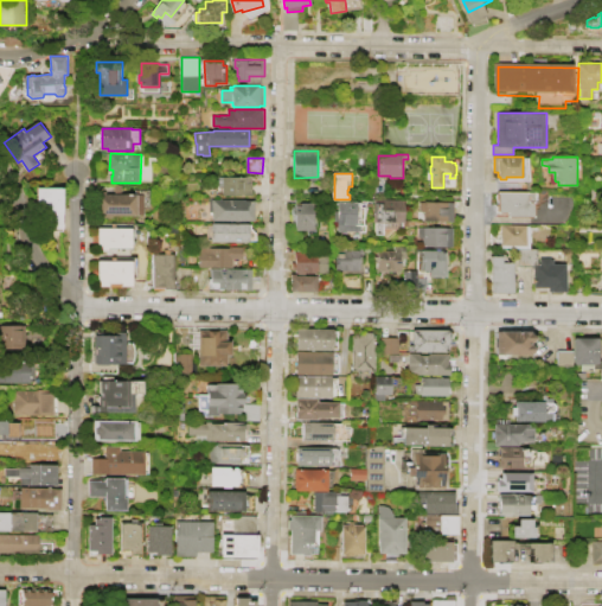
[(218,177),(249,177),(249,184),(253,184),(253,196),(224,196),(224,187),(218,187),(218,177)]
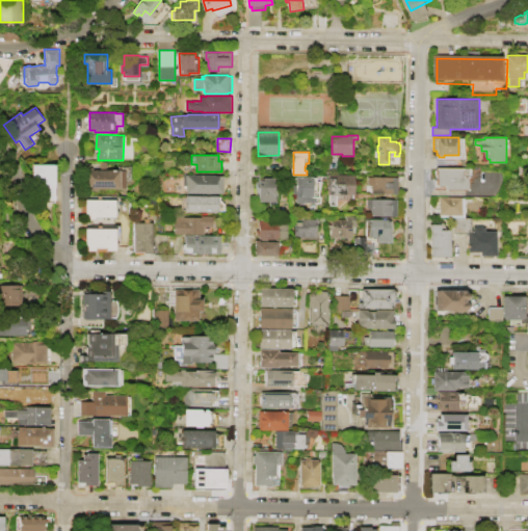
[(88,170),(89,170),(89,168),(95,168),(95,170),(102,170),(102,162),(108,162),(108,170),(122,170),(122,171),(126,171),(126,188),(122,188),(122,189),(116,189),(100,189),(100,190),(90,190),(90,189),(88,189),(88,170)]
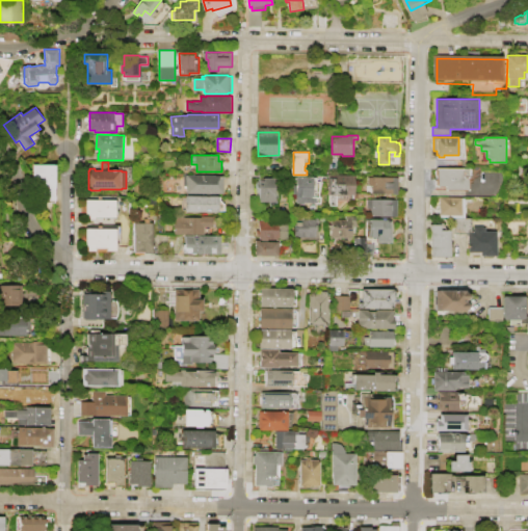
[(34,164),(56,165),(56,201),(33,201),(34,164)]
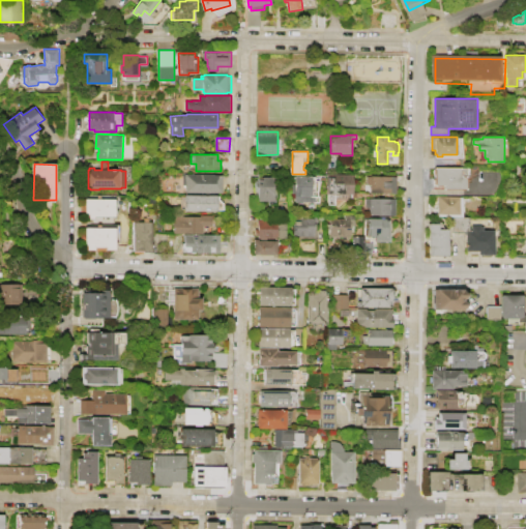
[(436,168),(461,169),(461,176),(466,176),(466,189),(444,188),(444,185),(436,185),(436,168)]
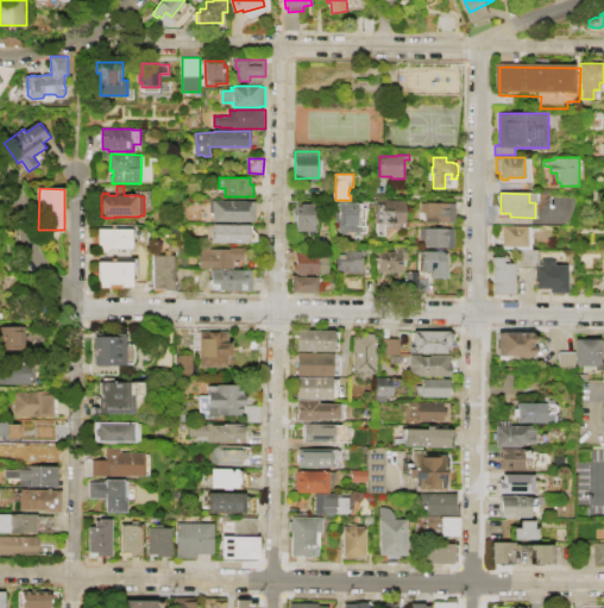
[(385,200),(407,200),(407,224),(402,224),(402,229),(388,229),(388,236),(379,236),(379,224),(377,224),(377,204),(385,204),(385,200)]
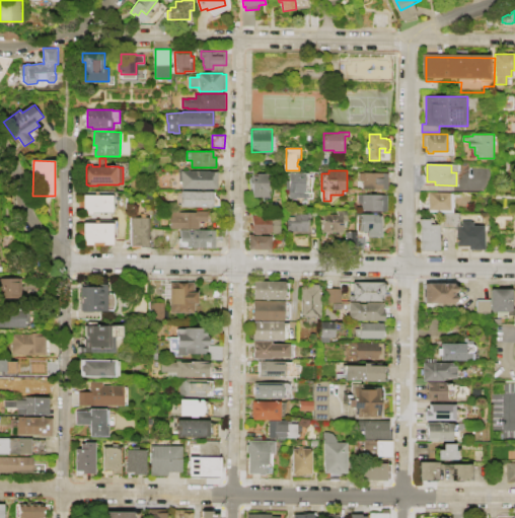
[(290,198),(291,190),(287,190),(287,180),(291,180),(291,171),(306,172),(306,176),(308,176),(308,179),(306,179),(306,193),(309,193),(309,198),(290,198)]
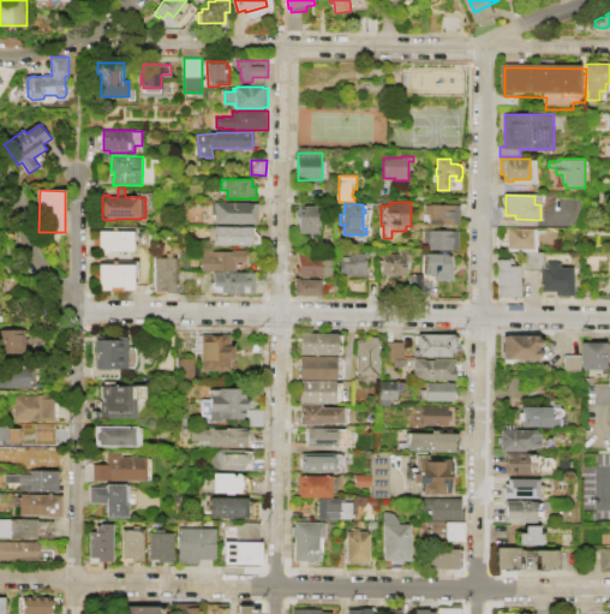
[(432,204),(461,206),(460,225),(431,224),(432,214),(426,214),(428,206),(432,206),(432,204)]
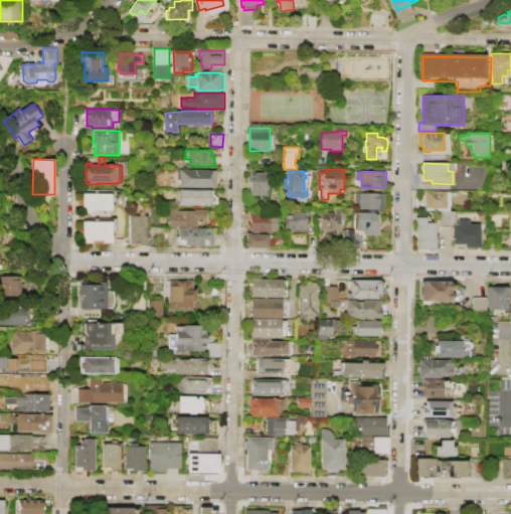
[(183,189),(183,172),(217,172),(217,190),(183,189)]
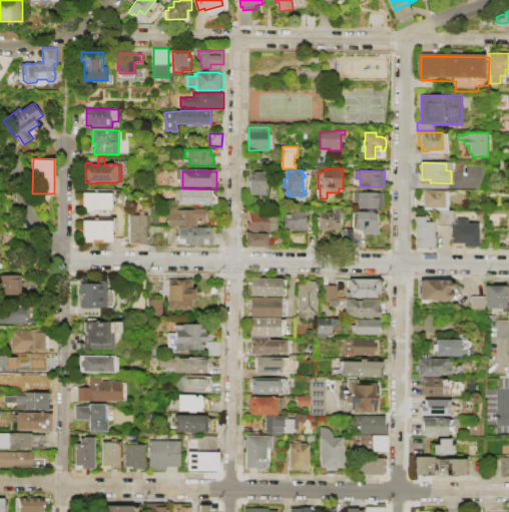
[(250,194),(250,181),(248,181),(248,175),(250,175),(250,172),(256,172),(256,171),(267,171),(267,194),(250,194)]
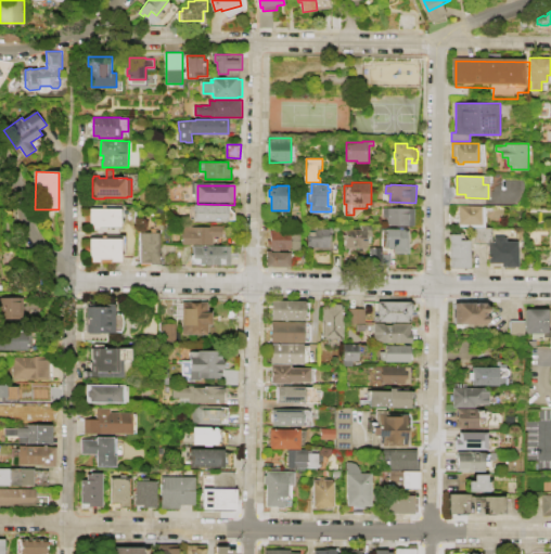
[(483,206),(483,207),(486,207),(486,227),(461,227),(461,224),(460,224),(460,206),(483,206)]
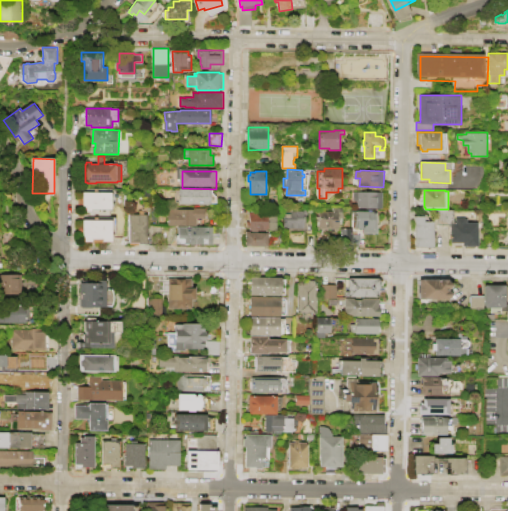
[(182,191),(214,192),(215,197),(219,200),(219,206),(182,207),(182,191)]
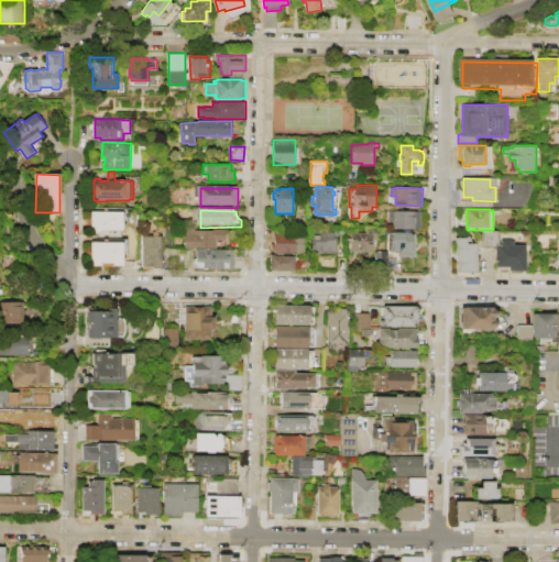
[(391,210),(422,211),(422,229),(394,229),(394,220),(391,220),(391,210)]
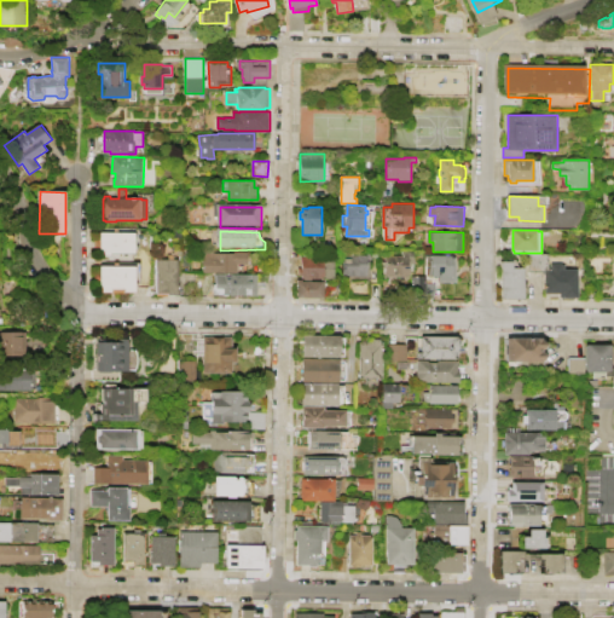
[(139,296),(139,234),(104,234),(103,296),(139,296)]
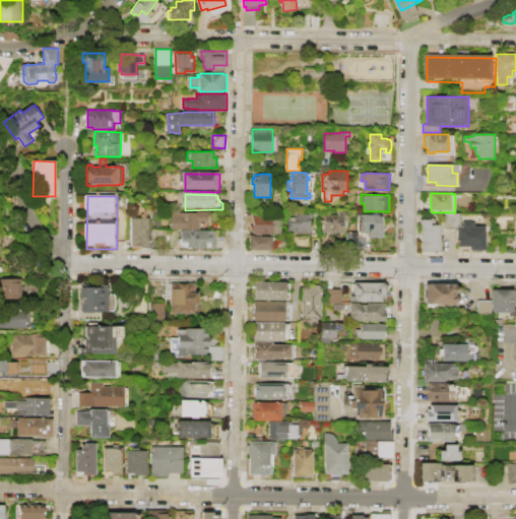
[(172,212),(197,212),(197,211),(209,211),(209,221),(200,221),(200,230),(172,230),(172,212)]
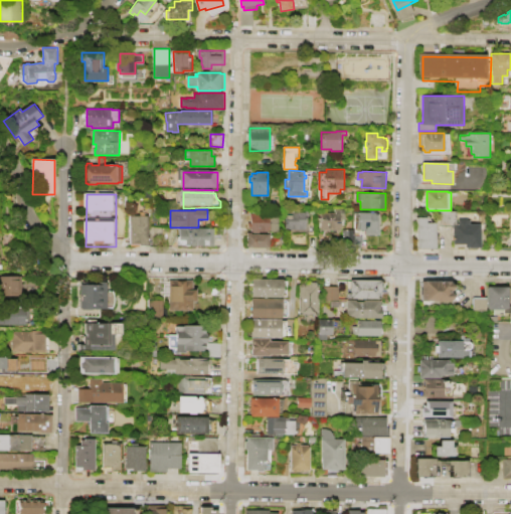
[(322,230),(322,220),(324,220),(324,213),(337,212),(337,210),(346,210),(346,219),(342,219),(342,230),(322,230)]
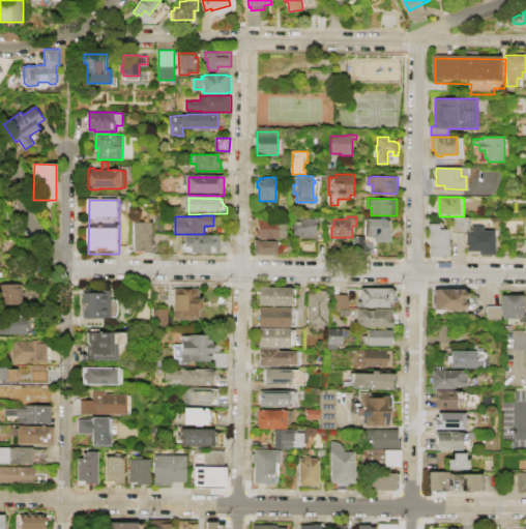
[(315,236),(294,236),(294,226),(296,226),(296,221),(301,221),(301,218),(308,218),(315,218),(315,217),(319,217),(319,222),(315,222),(315,236)]
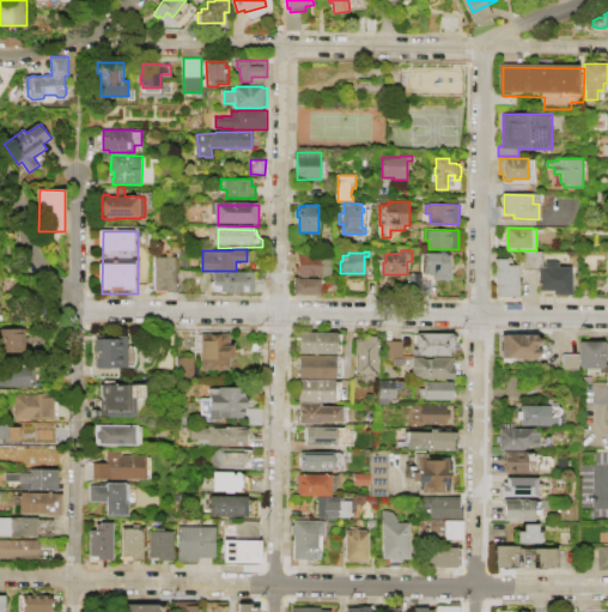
[(541,291),(541,270),(526,268),(526,260),(523,260),(524,252),(543,252),(543,266),(547,266),(547,261),(561,261),(561,267),(573,267),(573,295),(559,295),(559,292),(555,292),(555,291),(541,291)]
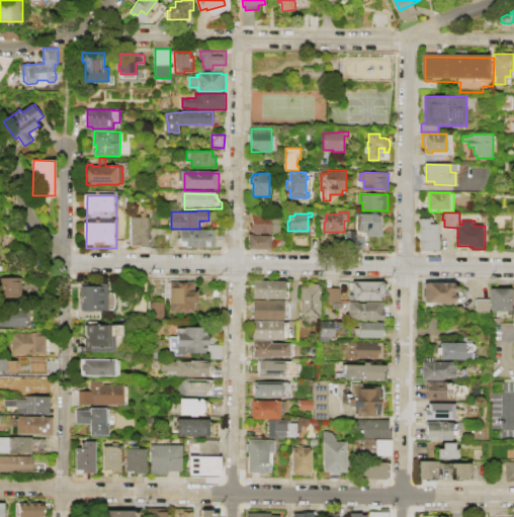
[(362,232),(362,231),(360,231),(360,218),(362,218),(362,213),(373,213),(373,214),(379,214),(379,216),(381,216),(381,214),(382,214),(382,236),(368,236),(368,232),(362,232)]
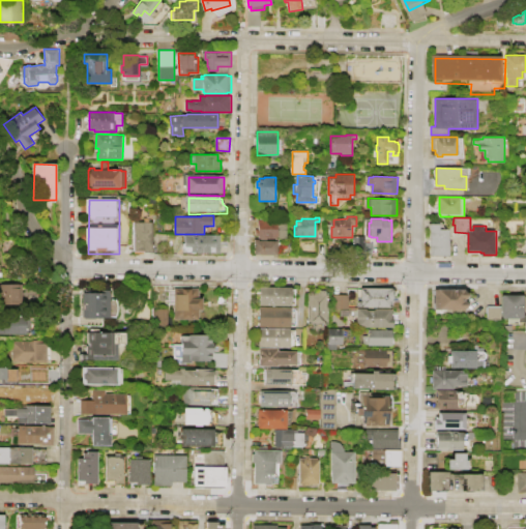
[(286,221),(286,238),(267,238),(267,240),(262,240),(262,238),(259,238),(259,236),(257,236),(257,229),(259,229),(259,221),(286,221)]
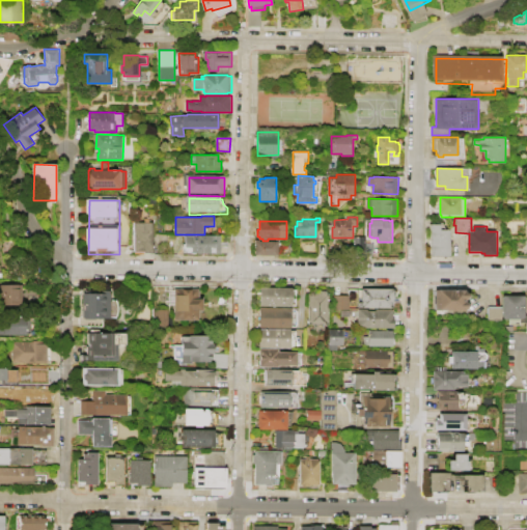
[(431,256),(431,224),(441,224),(440,229),(449,229),(449,256),(431,256)]
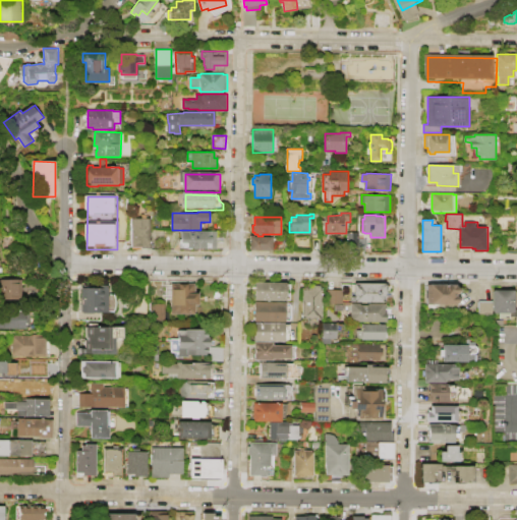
[(133,250),(133,221),(153,221),(153,250),(133,250)]
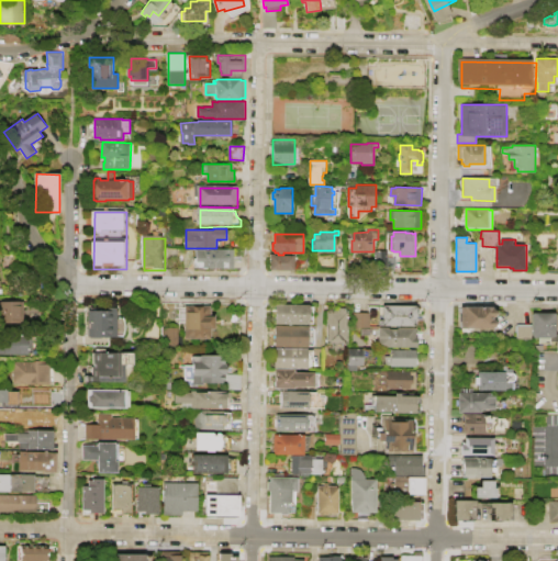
[(234,268),(203,268),(203,261),(197,261),(197,248),(234,249),(234,268)]
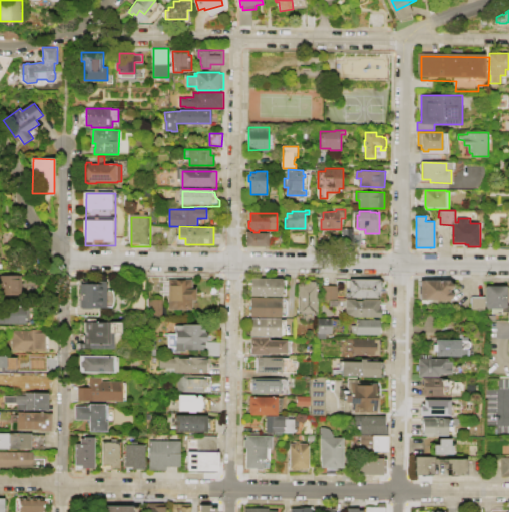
[(343,228),(355,228),(355,239),(343,239),(343,228)]
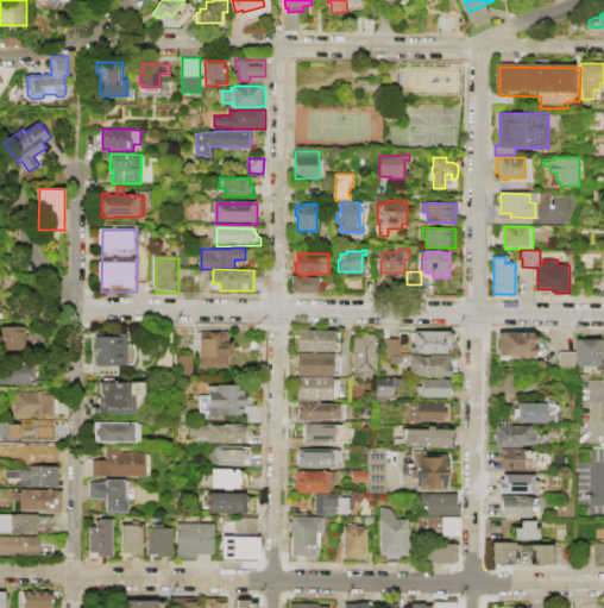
[(319,293),(293,293),(293,277),(293,275),(299,275),(299,276),(319,276),(319,293)]
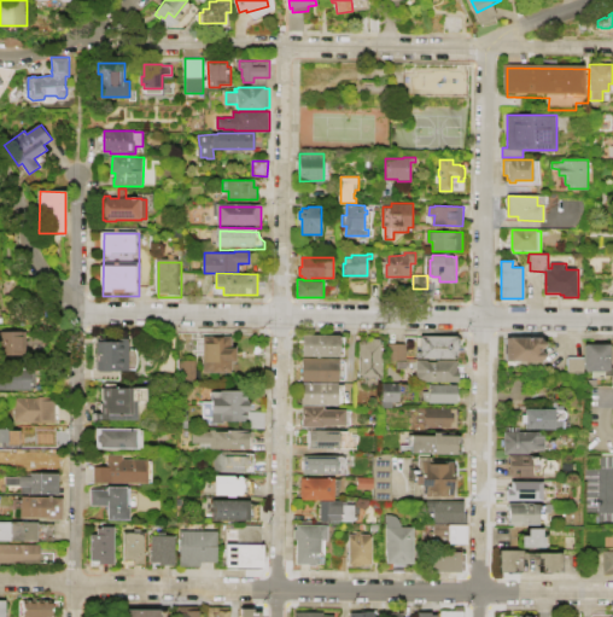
[(3,331),(27,331),(27,355),(3,355),(3,331)]
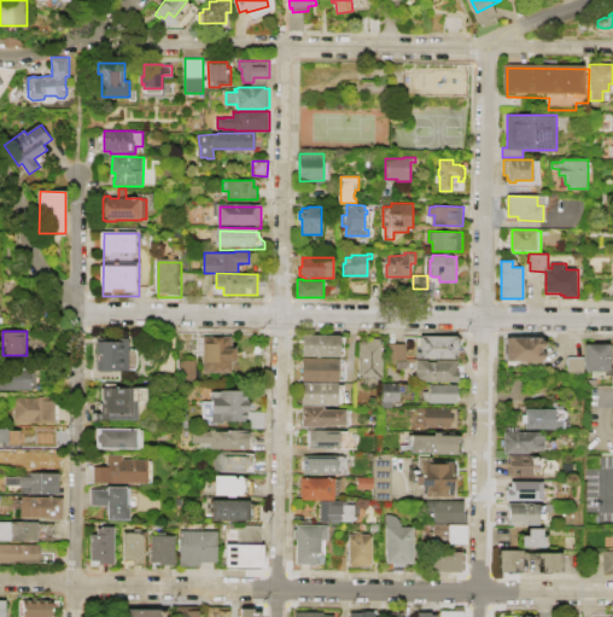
[(303,335),(340,336),(339,356),(303,356),(303,335)]
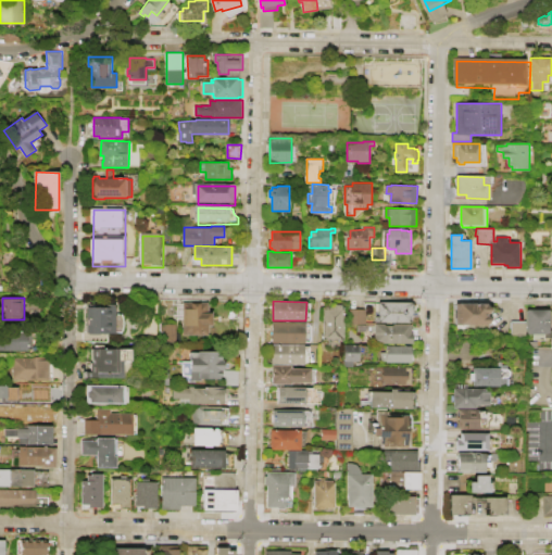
[(184,302),(209,302),(209,304),(210,304),(210,311),(213,311),(213,326),(210,326),(210,332),(209,332),(209,335),(184,335),(184,302)]
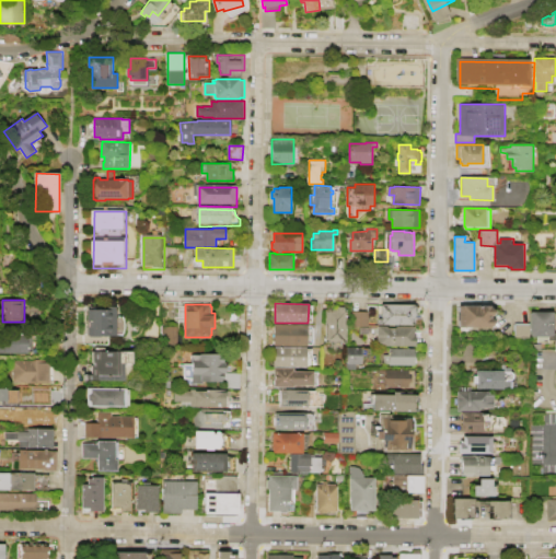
[(382,304),(415,304),(415,325),(382,325),(382,324),(379,324),(379,318),(382,318),(382,304)]
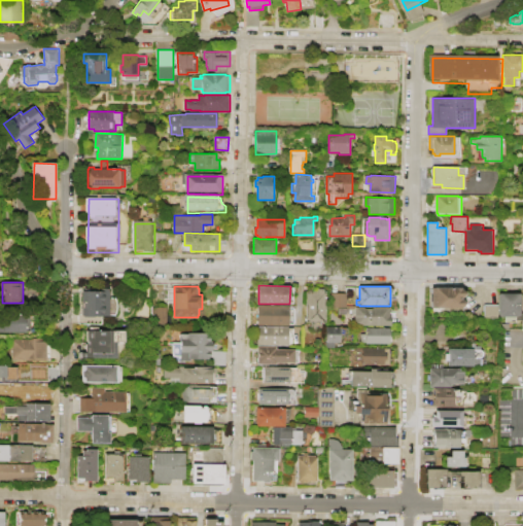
[(431,309),(431,287),(461,288),(461,289),(465,293),(461,297),(461,299),(465,303),(461,307),(461,309),(431,309)]
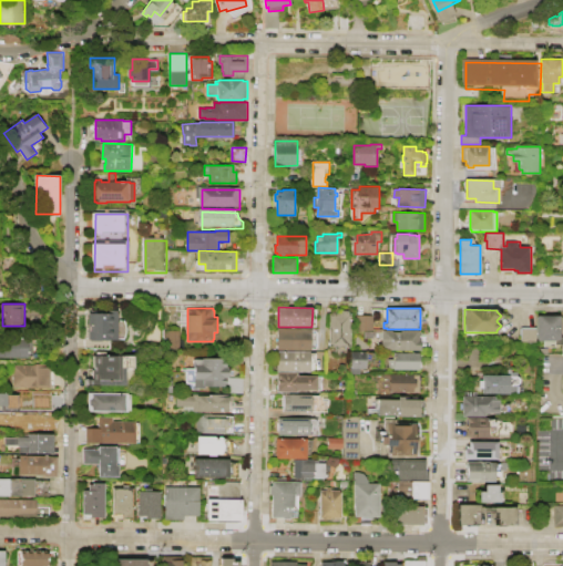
[(119,310),(118,340),(89,340),(89,314),(108,314),(108,310),(119,310)]
